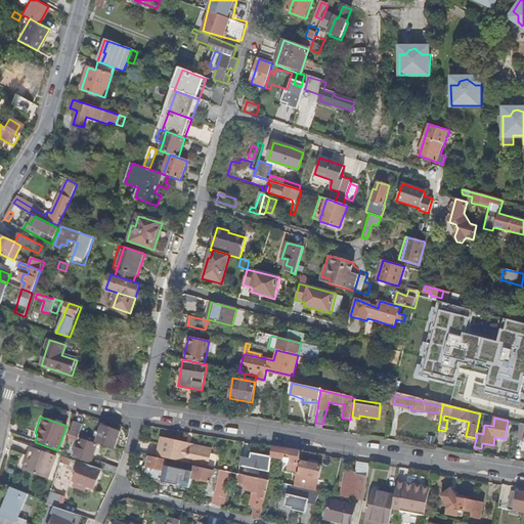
[(82,424),(74,422),(70,435),(77,438),(82,424)]
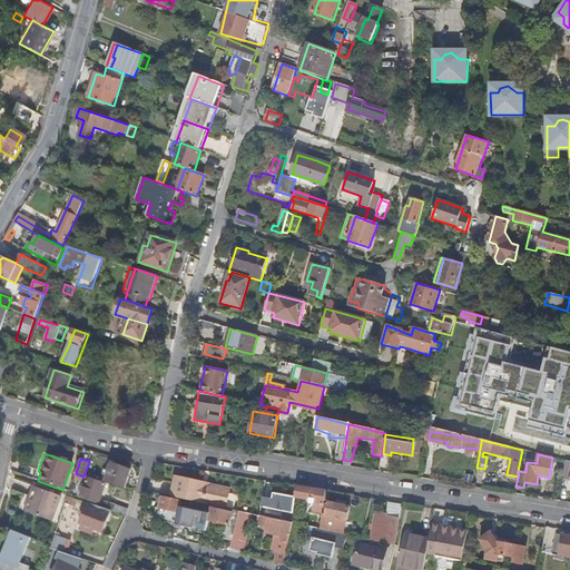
[(111,464),(106,480),(106,482),(125,489),(131,471),(111,464)]
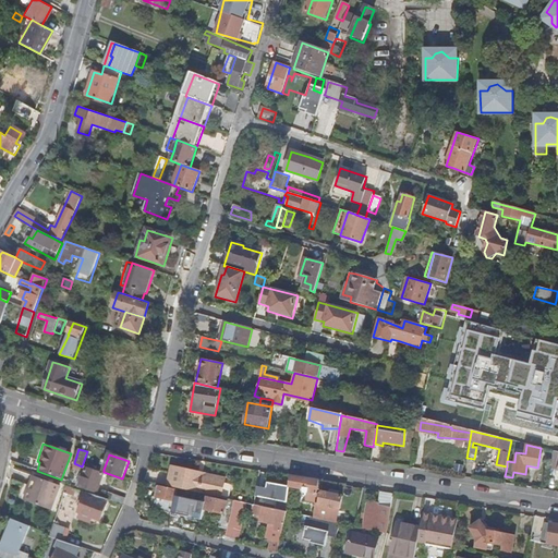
[(82,466),(74,463),(72,468),(85,472),(85,475),(81,473),(79,482),(81,483),(80,486),(97,493),(102,473),(96,471),(82,466)]
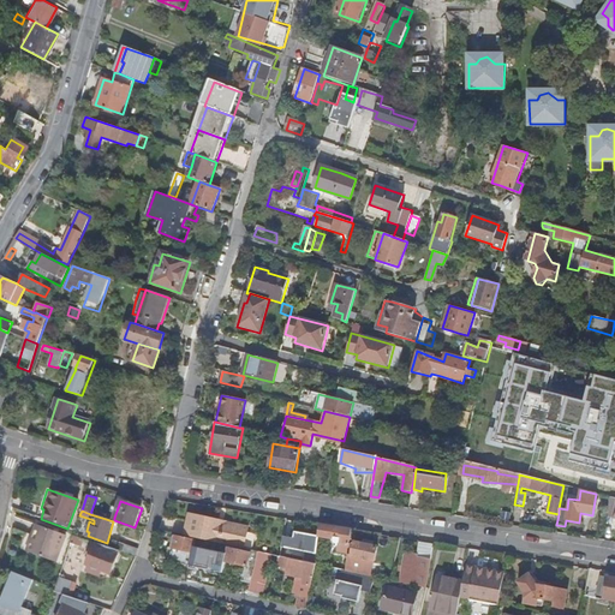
[(189,515),(185,536),(196,538),(244,549),(249,527),(189,515)]
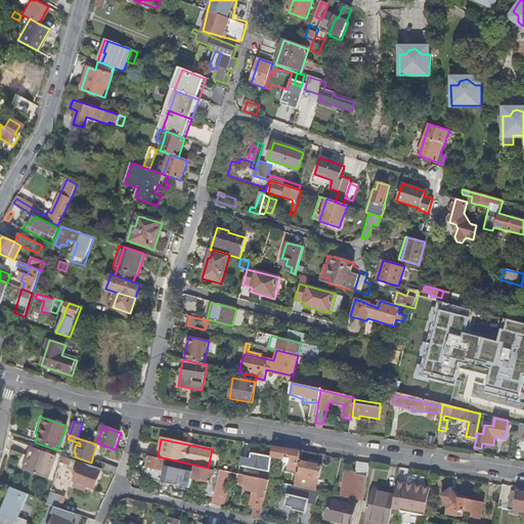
[(23,471),(46,479),(55,455),(31,447),(23,471)]
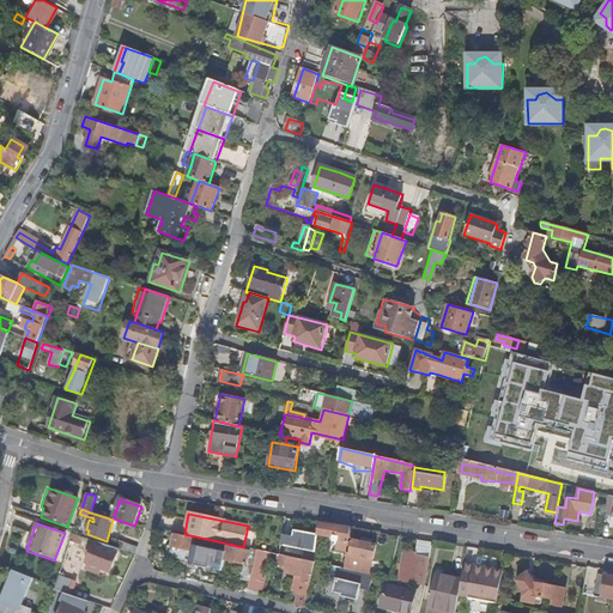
[(349,542),(351,528),(325,523),(322,533),(328,533),(327,534),(334,535),(333,539),(334,540),(337,541),(339,545),(343,545),(341,551),(347,552),(349,542)]
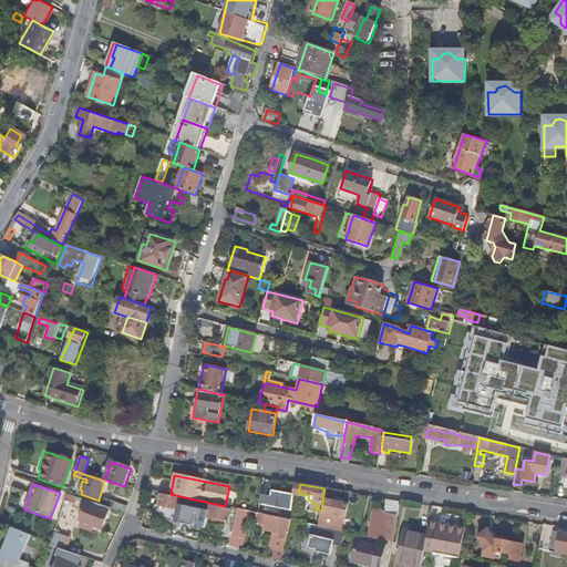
[(261,495),(260,504),(292,512),(294,494),(272,492),(271,497),(261,495)]
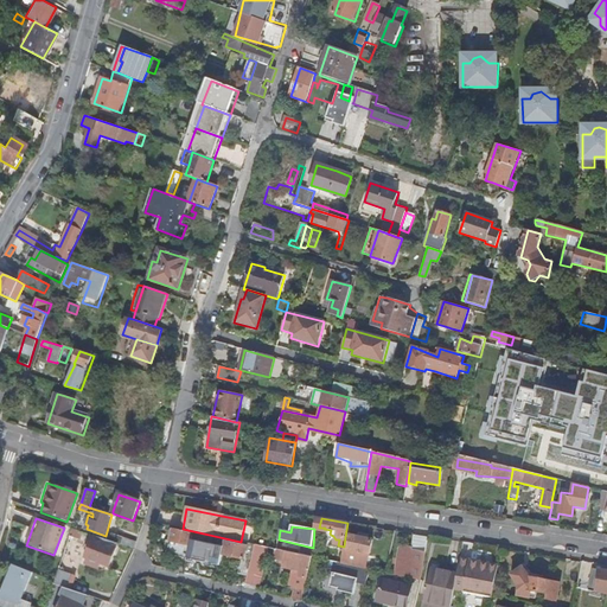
[(173,557),(171,569),(185,573),(192,534),(174,529),(171,542),(168,554),(168,556),(173,557)]
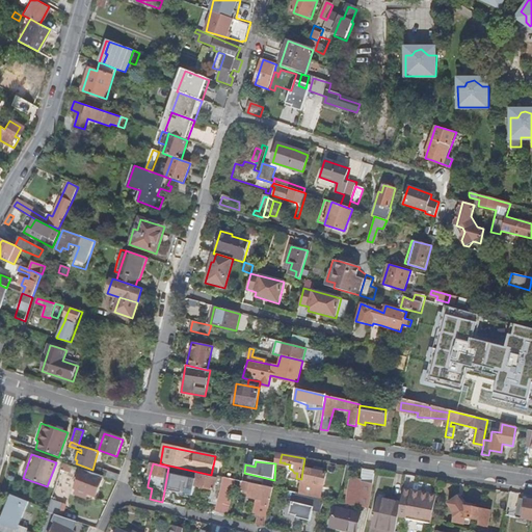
[(99,468),(97,474),(105,477),(106,477),(108,472),(99,468)]
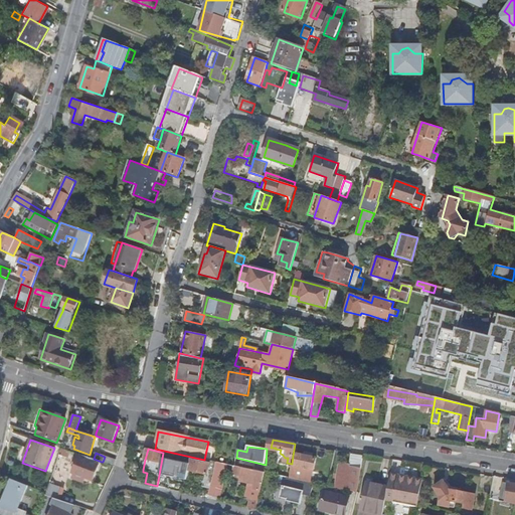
[(361,469),(363,457),(352,455),(350,465),(350,467),(361,469)]
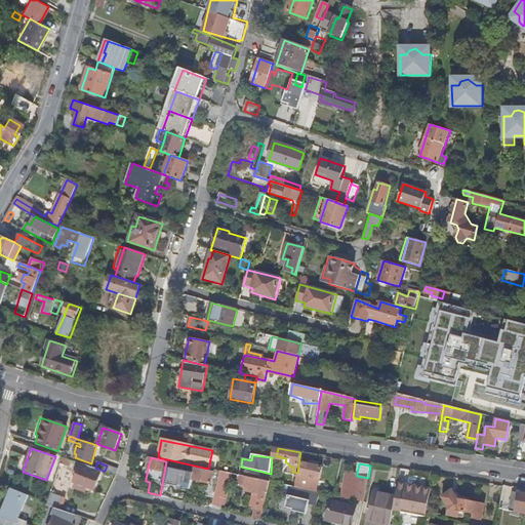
[(95,468),(83,465),(75,483),(78,484),(88,488),(95,491),(104,471),(95,468)]
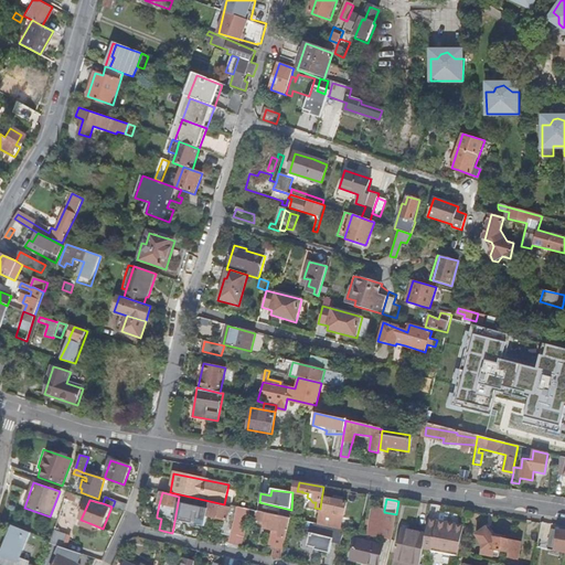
[(332,500),(321,500),(320,509),(317,525),(339,530),(347,503),(339,501),(332,500)]
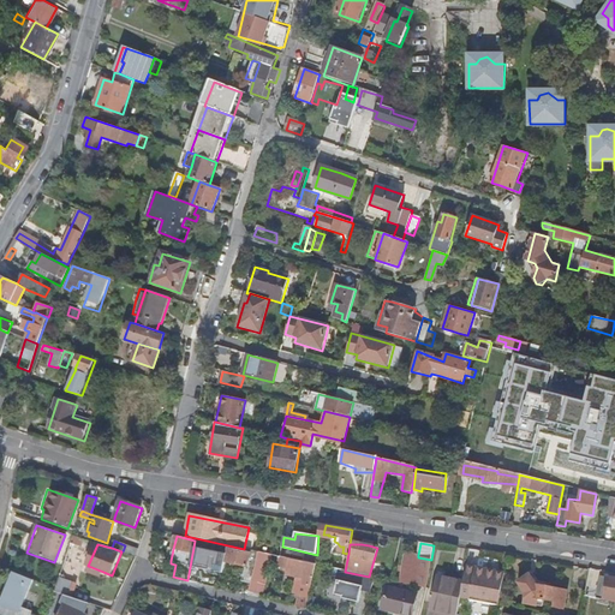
[(137,549),(125,545),(123,551),(136,556),(137,549)]
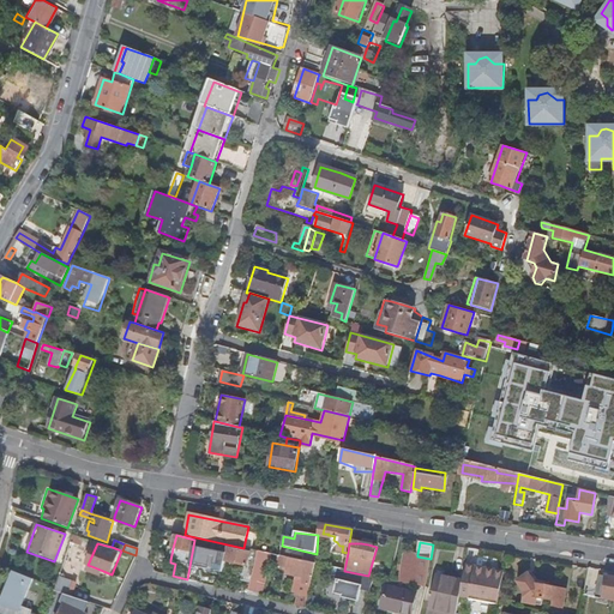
[(266,584),(272,555),(258,552),(248,591),(262,594),(264,583),(266,584)]
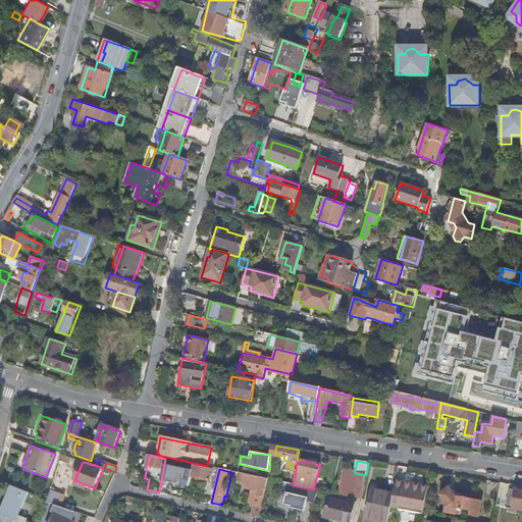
[(362,500),(366,475),(355,473),(355,471),(345,469),(340,496),(362,500)]
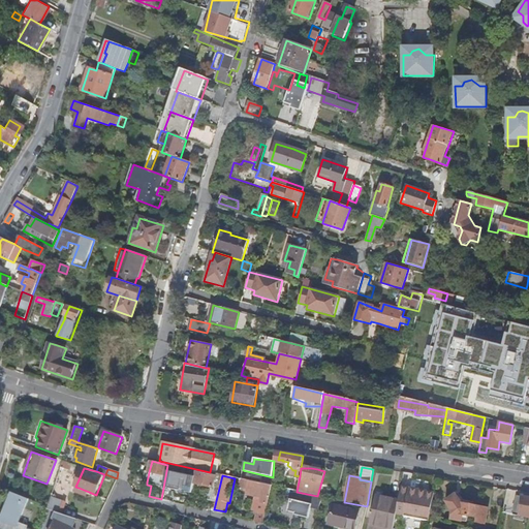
[(272,486),(241,479),(240,479),(239,488),(247,489),(246,495),(255,497),(252,510),(257,511),(254,522),(255,522),(263,524),(272,486)]
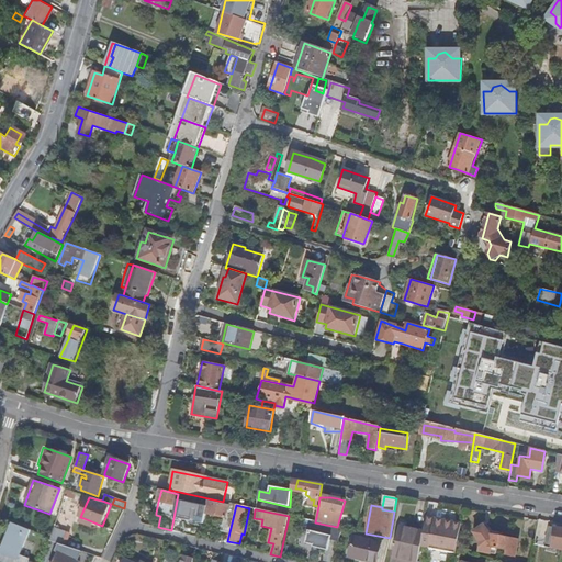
[(457,553),(461,524),(427,517),(422,546),(429,547),(429,549),(457,553)]
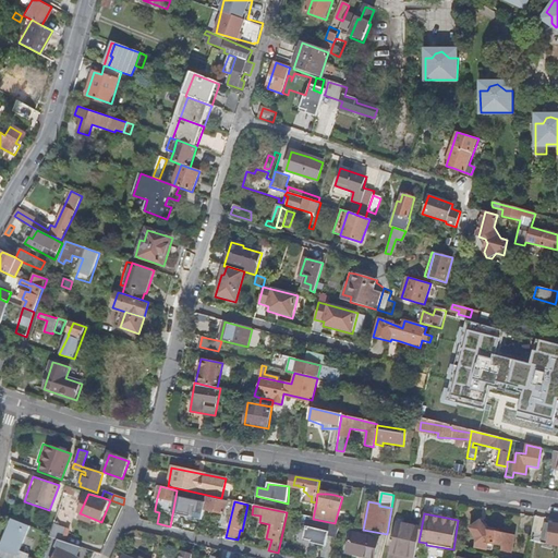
[(94,519),(83,514),(81,519),(92,523),(94,519)]
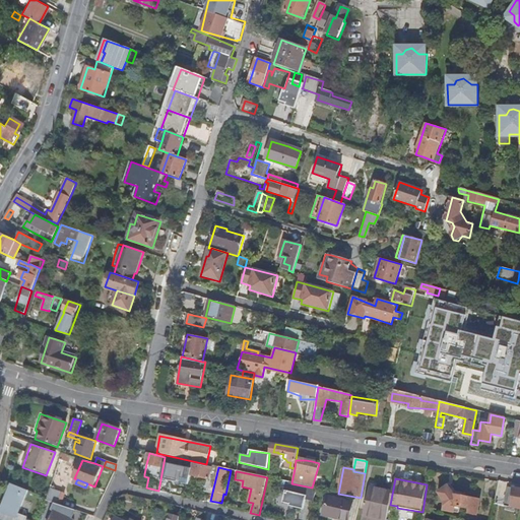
[(312,488),(291,483),(289,482),(287,492),(286,492),(283,503),(290,505),(289,507),(304,510),(307,501),(314,502),(317,489),(312,488)]
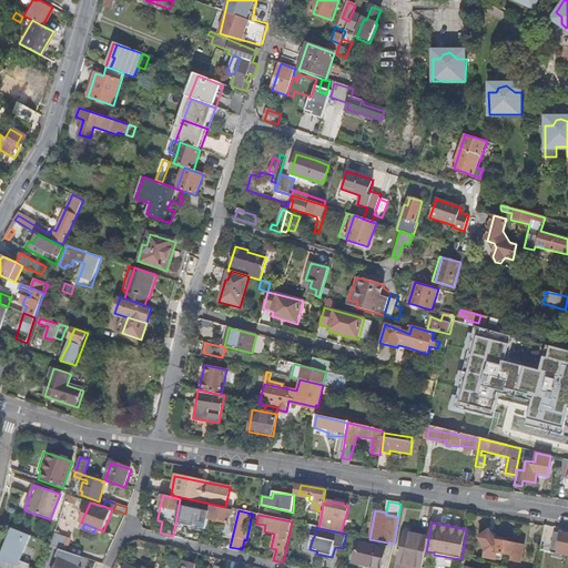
[(30,537),(13,530),(11,537),(28,543),(30,537)]
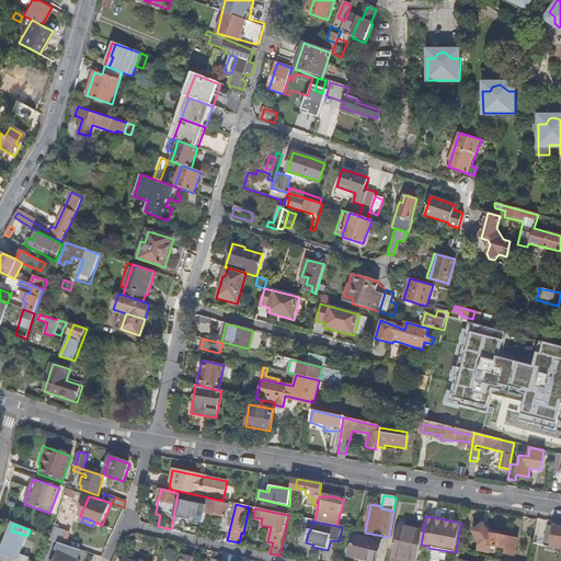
[(518,539),(490,534),(483,525),(473,531),(480,541),(479,550),(495,553),(495,548),(504,549),(503,554),(505,554),(514,557),(518,539)]
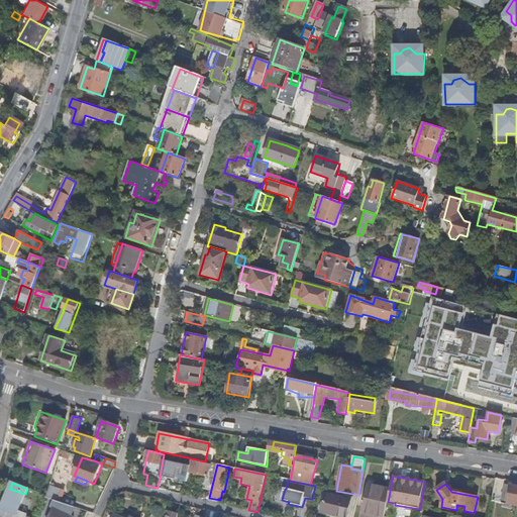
[(516,507),(516,487),(496,484),(493,499),(501,501),(501,504),(516,507)]
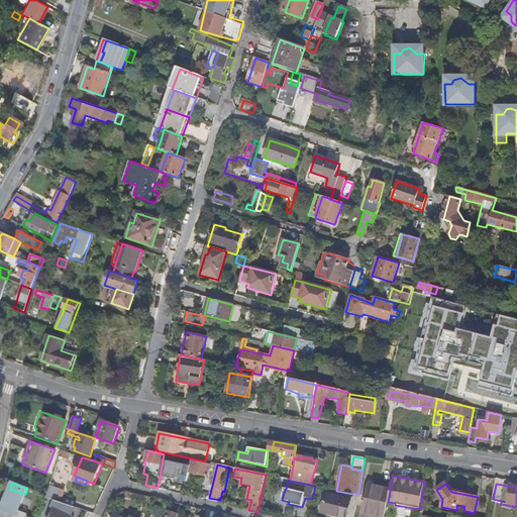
[(382,516),(384,516),(388,502),(390,490),(369,485),(363,513),(382,516)]
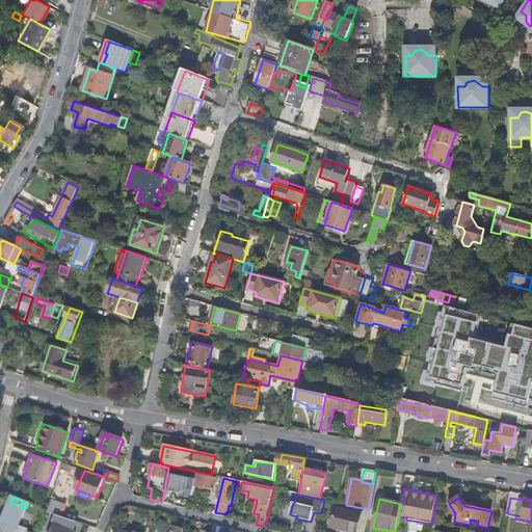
[(50,501),(47,510),(47,513),(54,515),(58,516),(63,504),(50,501)]
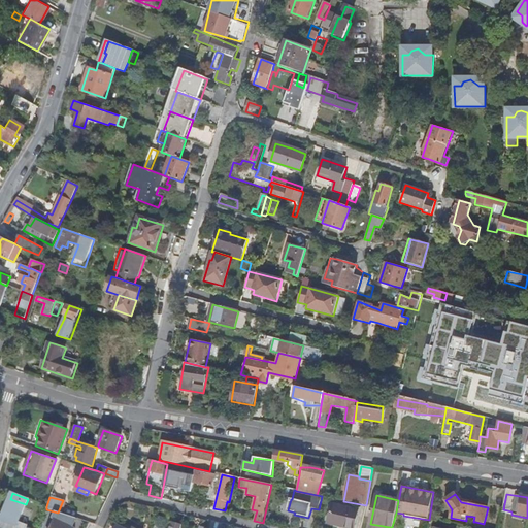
[(26,504),(10,499),(0,524),(0,527),(3,527),(26,527),(27,525),(19,523),(26,504)]
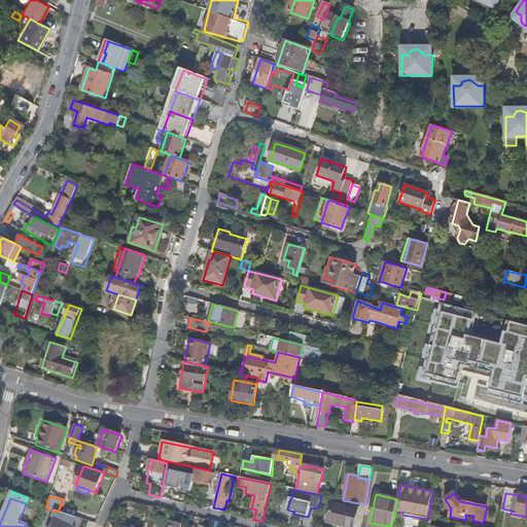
[(327,522),(350,526),(354,526),(359,510),(332,503),(327,522)]
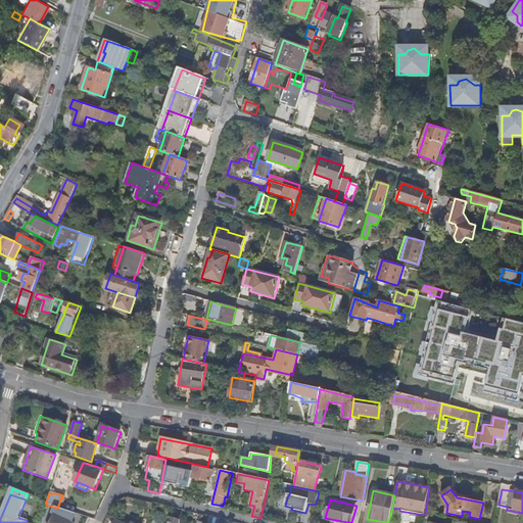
[(77,514),(57,508),(53,507),(51,514),(54,515),(50,522),(73,522),(77,514)]
